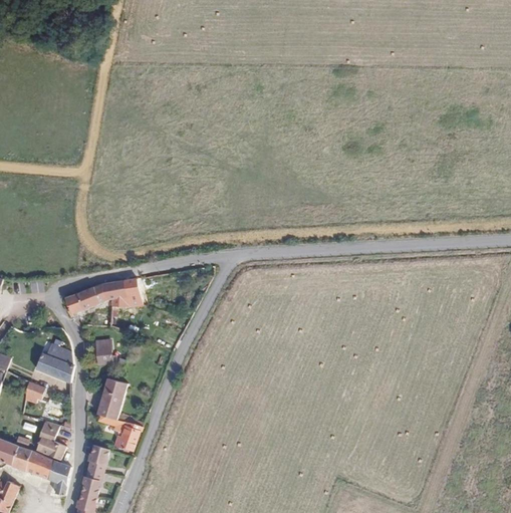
[(141,304),(138,277),(122,279),(124,298),(110,302),(112,311),(126,309),(125,306),(141,304)]
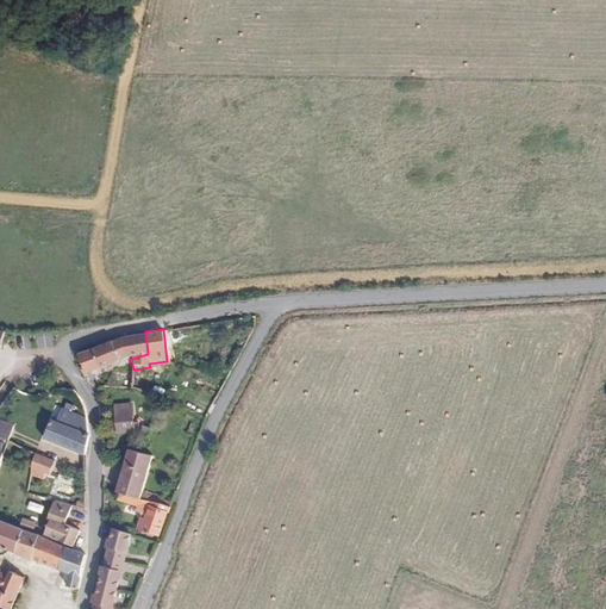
[(148,354),(145,331),(127,335),(94,345),(100,368),(131,359),(148,354)]
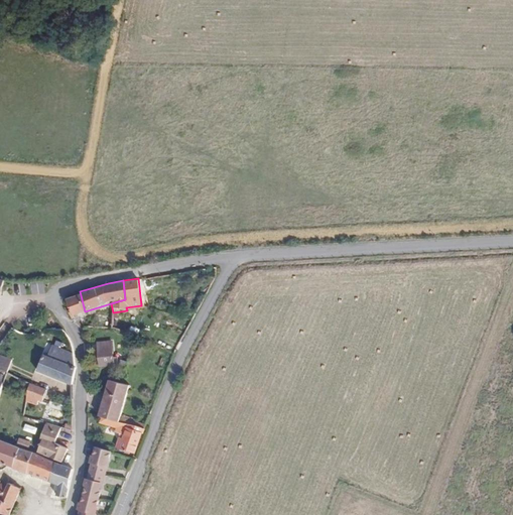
[(85,311),(80,291),(69,295),(71,317),(81,317),(85,311)]
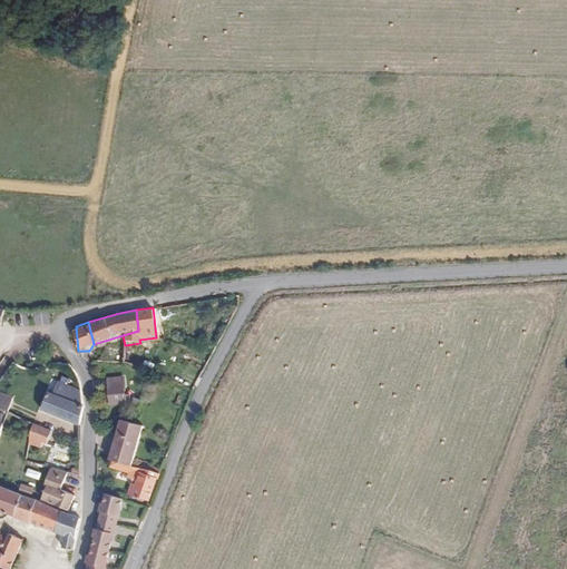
[(123,400),(120,373),(107,374),(107,382),(108,398),(104,399),(104,401),(123,400)]
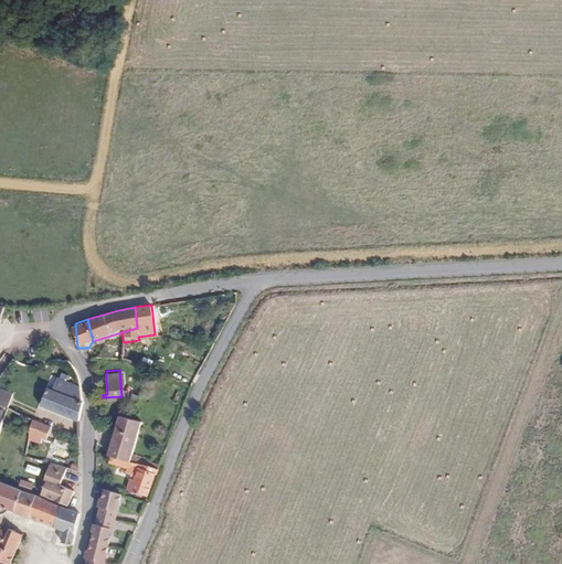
[(78,398),(77,384),(55,378),(51,390),(78,398)]
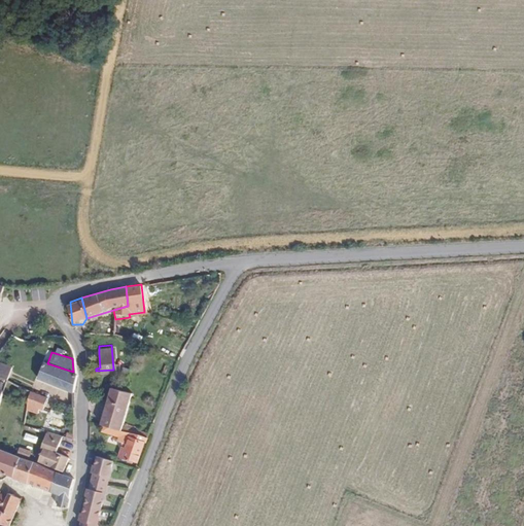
[(73,381),(73,372),(47,363),(42,361),(36,377),(73,390),(73,381)]
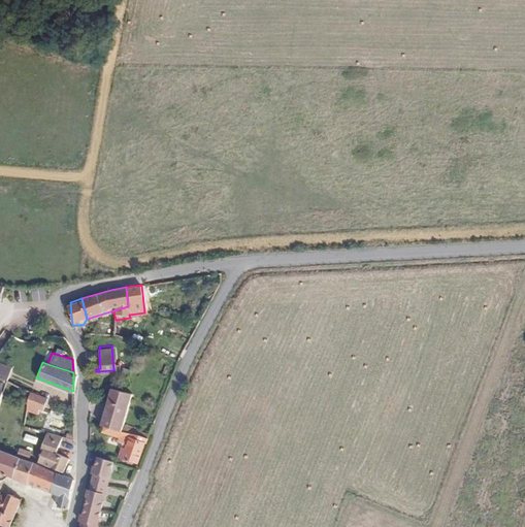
[(118,433),(130,394),(112,388),(101,427),(103,428),(118,433)]
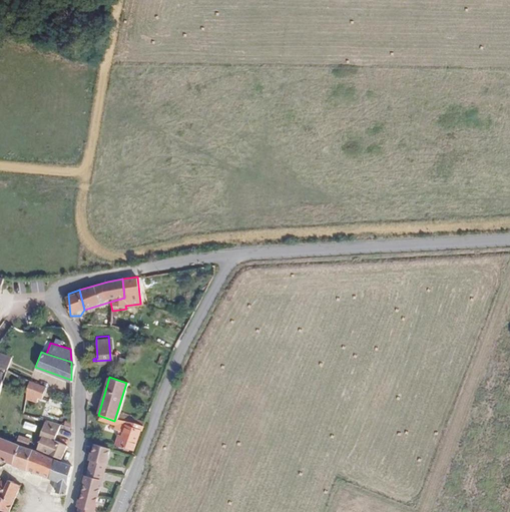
[(41,399),(45,386),(28,380),(24,394),(41,399)]
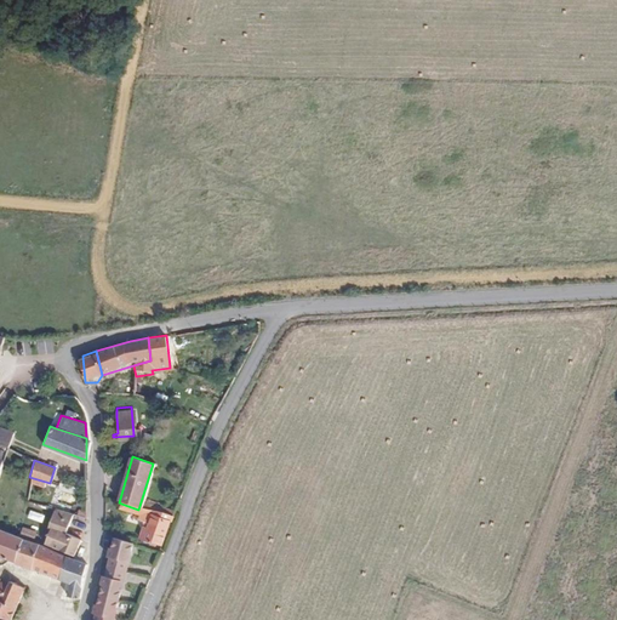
[(163,546),(173,516),(146,506),(143,511),(138,510),(121,504),(119,511),(147,522),(142,540),(163,546)]
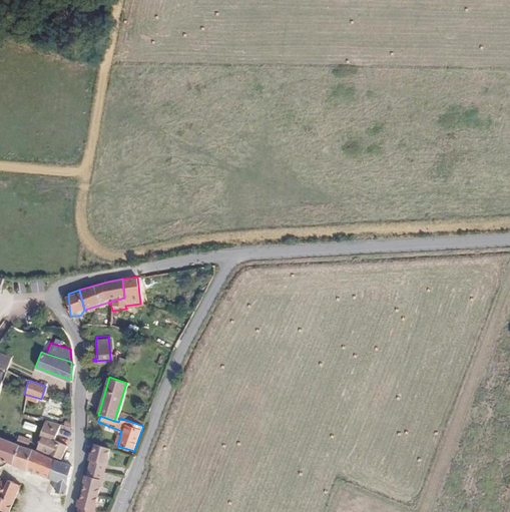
[(52,440),(57,424),(40,418),(36,434),(40,435),(35,449),(60,457),(64,444),(52,440)]
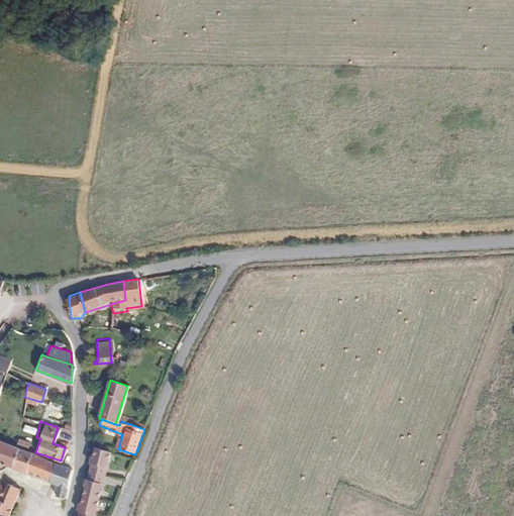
[(0,463),(11,468),(17,449),(9,447),(0,443),(0,463)]
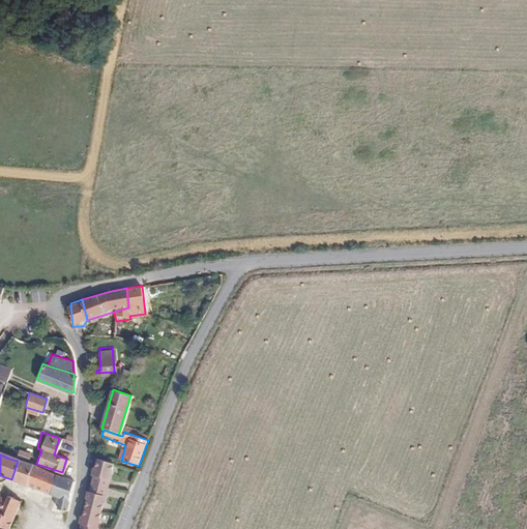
[(107,485),(110,472),(112,472),(113,464),(98,460),(95,470),(93,475),(94,476),(93,480),(107,485)]
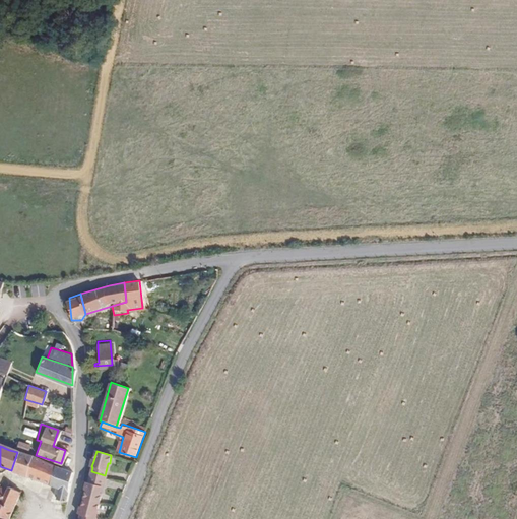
[(24,476),(30,457),(17,452),(11,470),(24,476)]
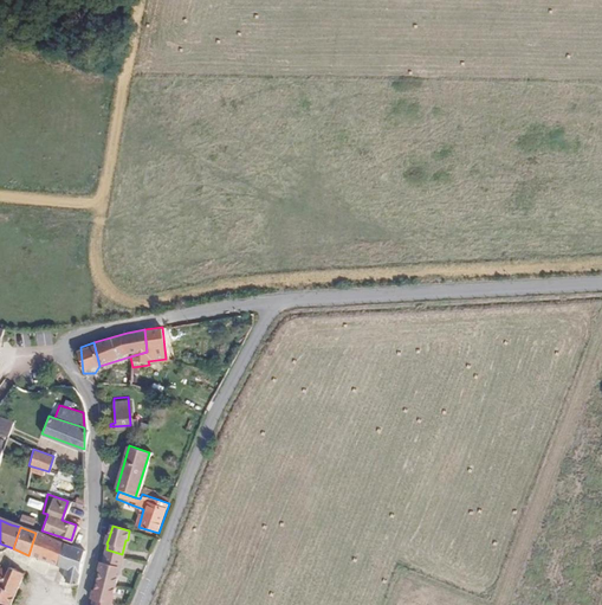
[(56,564),(60,542),(36,533),(28,555),(56,564)]
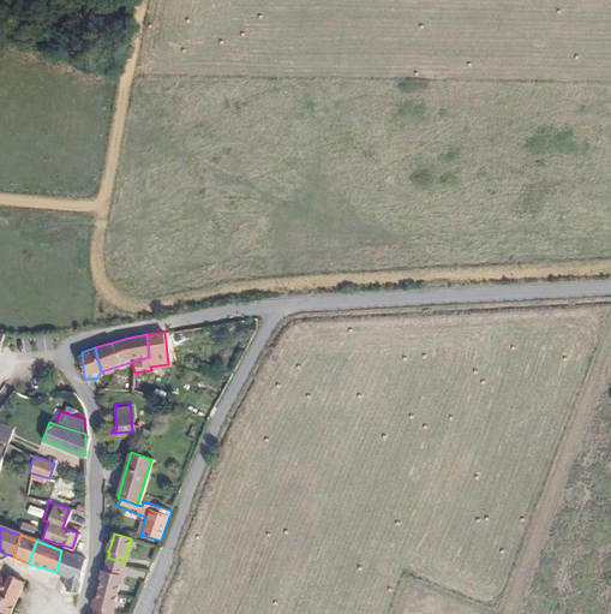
[(77,592),(82,566),(82,559),(61,550),(57,572),(65,576),(64,588),(66,592),(77,592)]
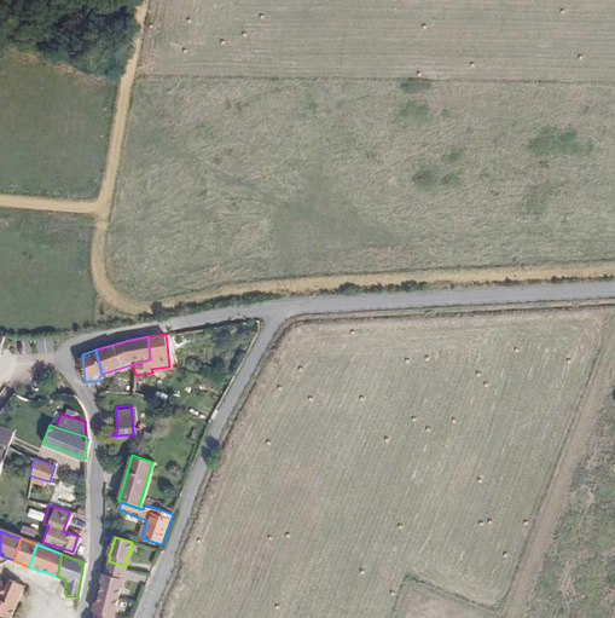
[(119,600),(122,585),(120,585),(123,571),(108,567),(106,572),(104,572),(102,582),(104,582),(100,595),(119,600)]
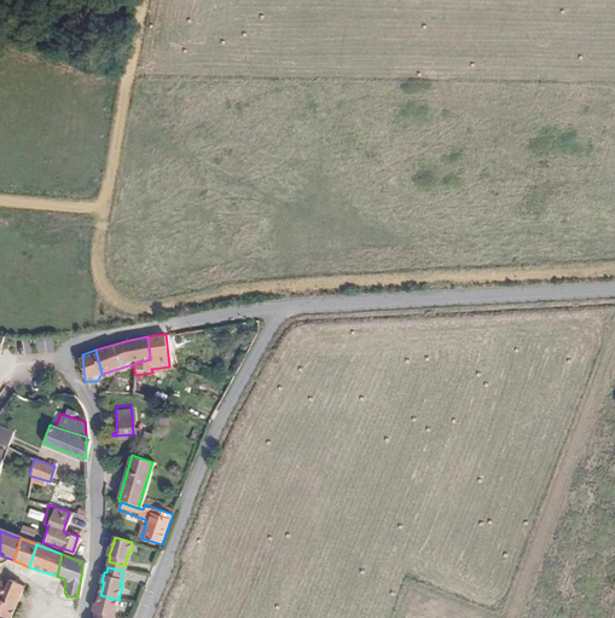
[(0,617),(4,617),(19,588),(0,581),(0,617)]
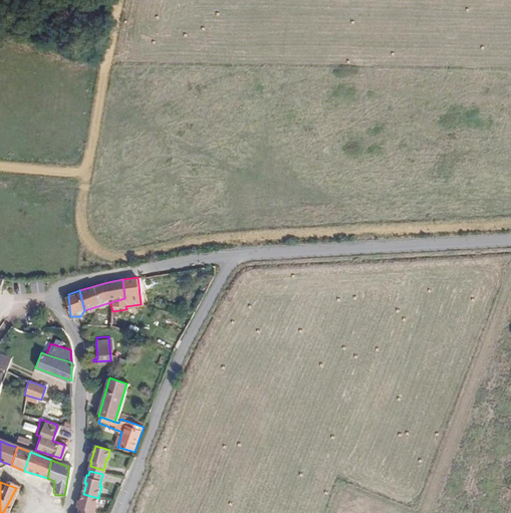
[(92,512),(95,501),(97,502),(98,498),(83,494),(82,498),(80,497),(79,505),(81,505),(79,512),(77,512),(76,512),(92,512)]
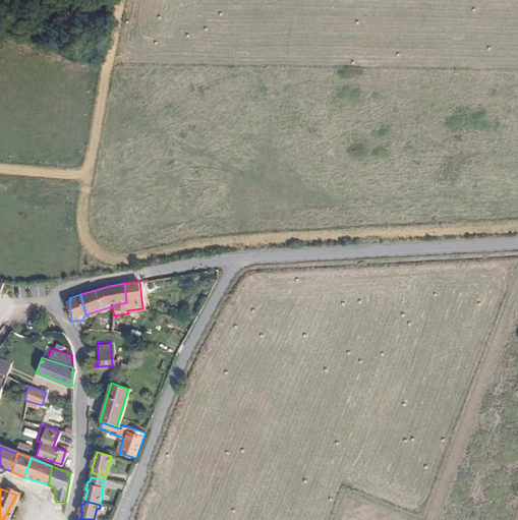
All buildings are outlined.
